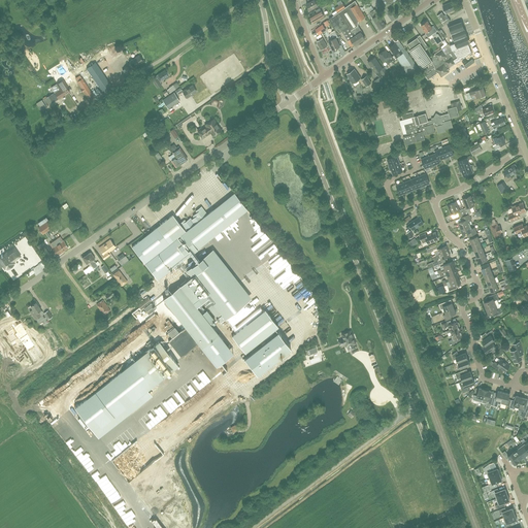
[(309,10),(322,3),(319,0),(312,0),(306,4),(309,10)]
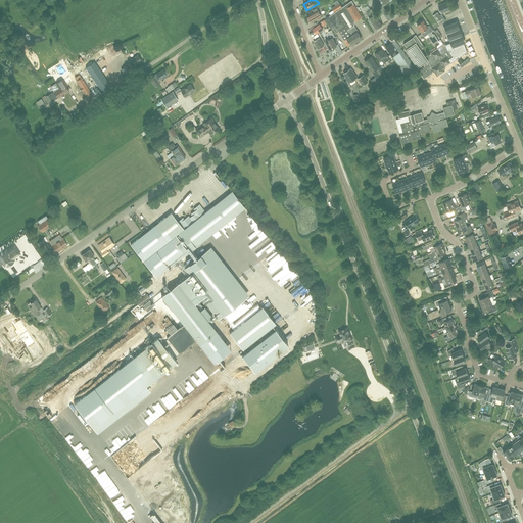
[(329,16),(326,18),(334,35),(338,32),(345,41),(347,39),(351,45),(362,39),(358,33),(359,32),(354,26),(354,21),(362,17),(351,1),(343,7),(340,9),(329,16)]
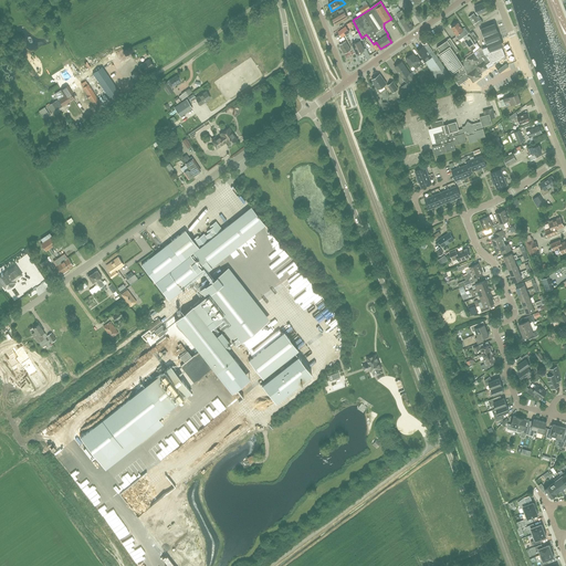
[(478,14),(488,10),(483,2),(474,7),(478,14)]
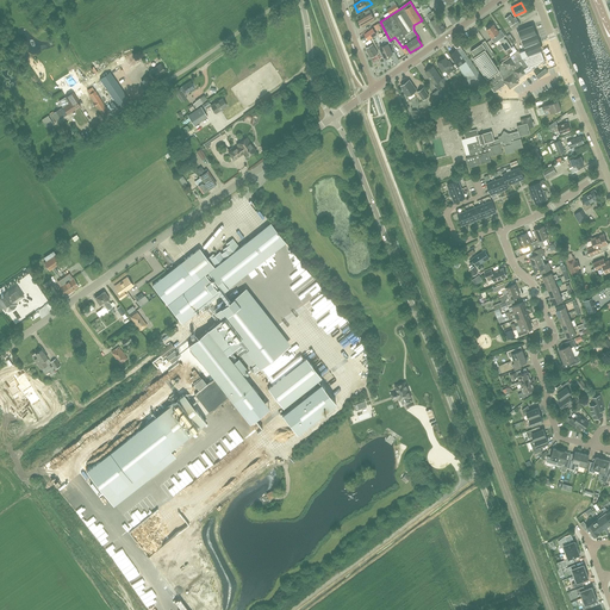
[(399,8),(396,4),(387,10),(390,14),(399,8)]
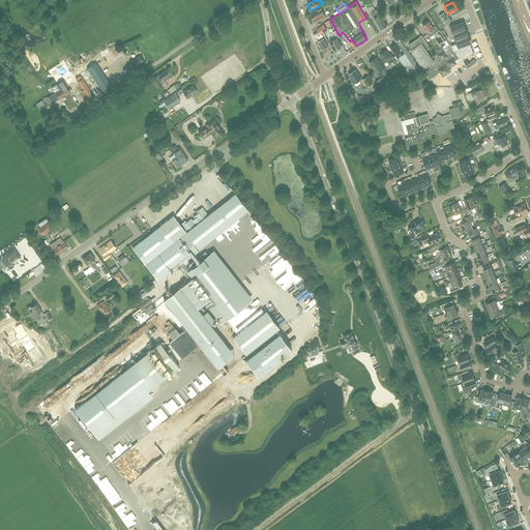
[(322,10),(321,8),(317,10),(318,12),(311,17),(315,23),(321,18),(325,16),(322,10)]
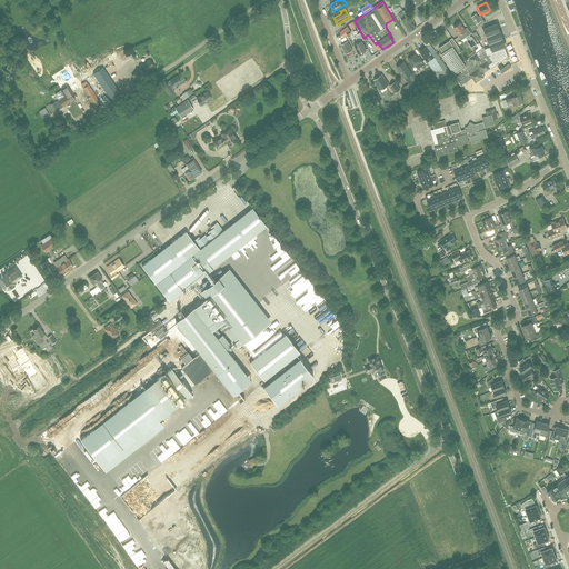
[(410,20),(405,10),(398,15),(410,31),(416,28),(413,23),(415,22),(412,19),(410,20)]
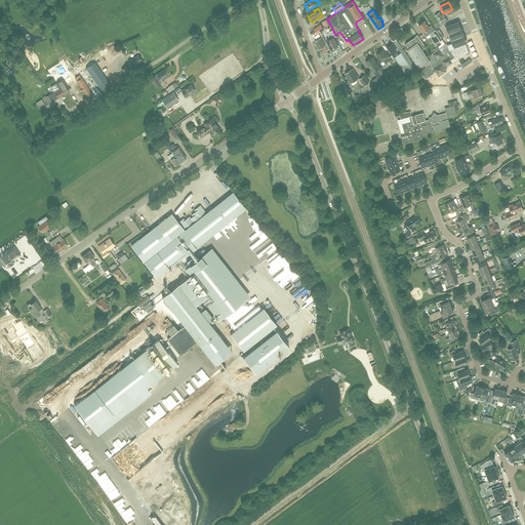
[(442,15),(440,12),(435,16),(441,25),(447,21),(443,14),(442,15)]
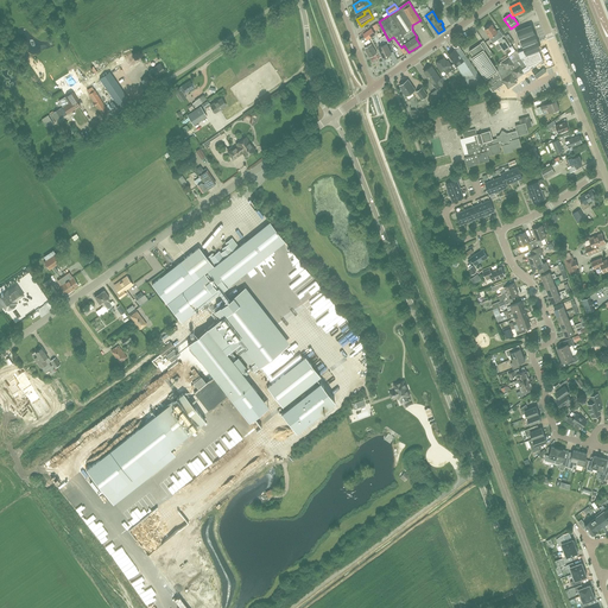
[(496,31),(492,24),(485,29),(491,37),(489,38),(493,43),(504,36),(499,30),(496,31)]
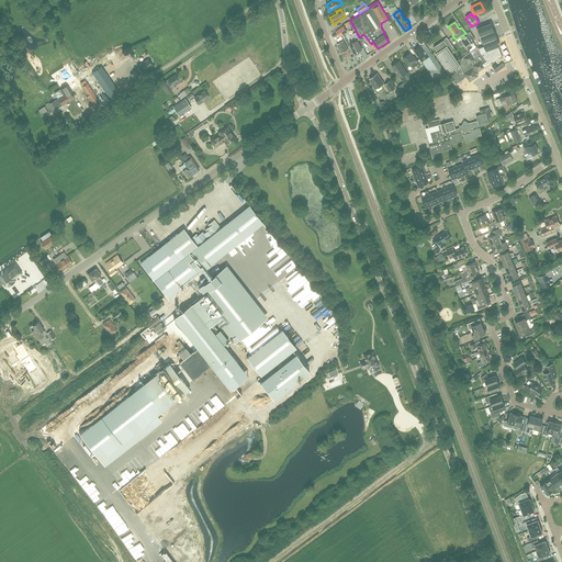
[(482,54),(474,58),(471,53),(462,59),(461,58),(458,62),(452,54),(457,51),(447,37),(434,47),(438,52),(436,53),(449,72),(448,74),(456,85),(467,77),(470,81),(479,76),(476,74),(503,56),(499,48),(498,46),(490,23),(478,29),(484,45),(479,47),(482,54)]
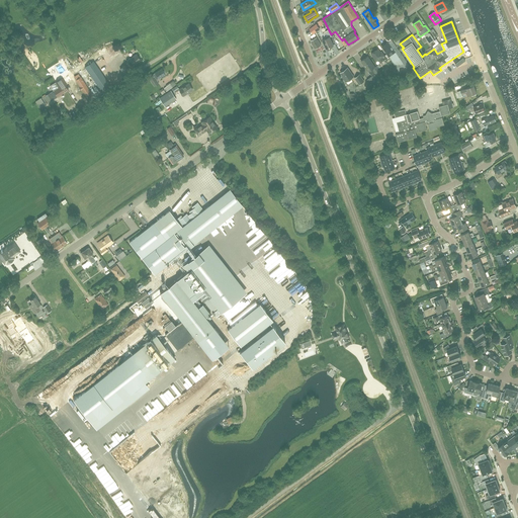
[(429,44),(434,40),(430,33),(425,36),(429,44)]
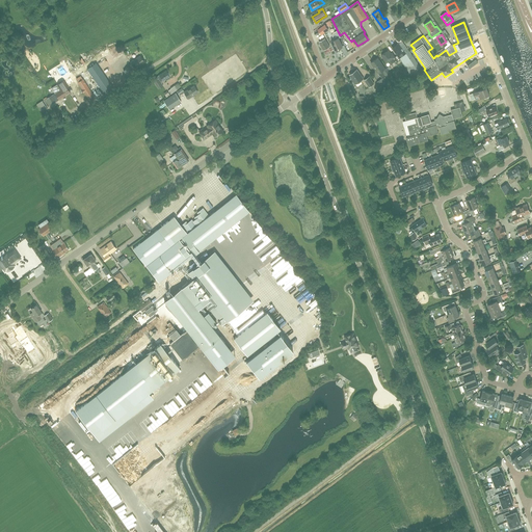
[(336,50),(343,47),(339,37),(331,42),(336,50)]
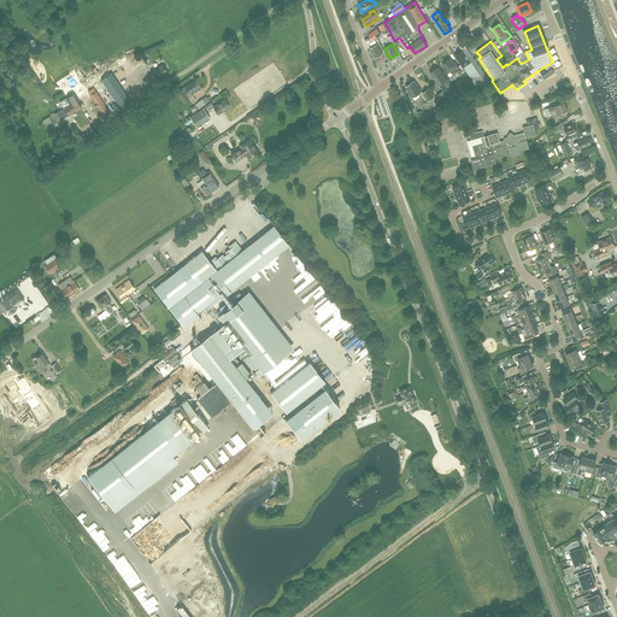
[(375,58),(382,54),(377,45),(370,48),(375,58)]
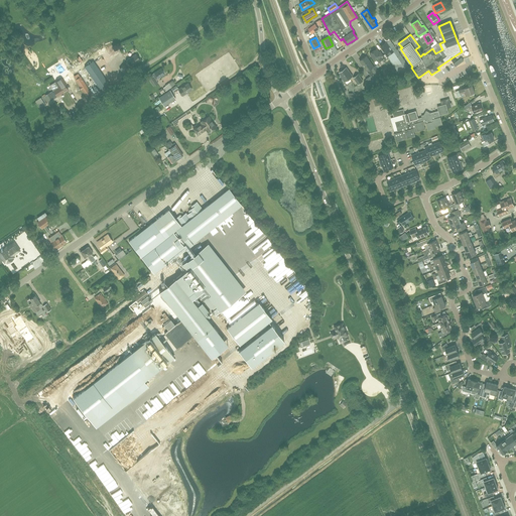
[(387,56),(389,58),(401,76),(410,69),(399,53),(398,53),(391,43),(389,45),(386,42),(381,46),(386,53),(385,53),(387,56)]
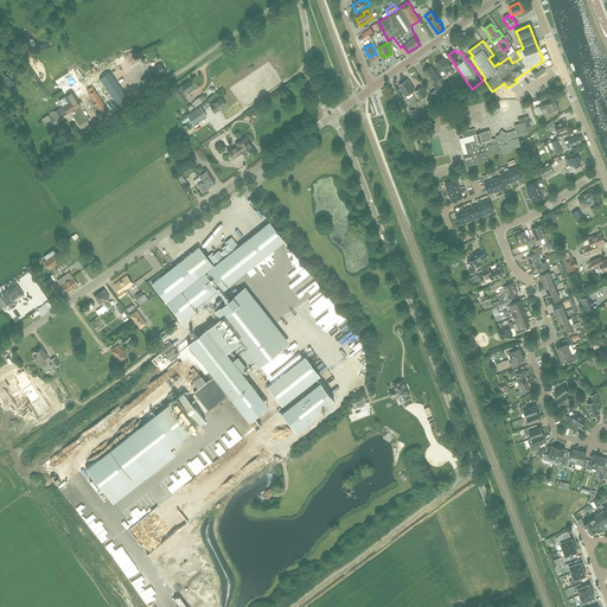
[(455,66),(453,63),(451,65),(447,59),(446,61),(443,57),(435,63),(438,66),(438,68),(440,72),(443,70),(447,75),(452,72),(458,69),(455,66)]
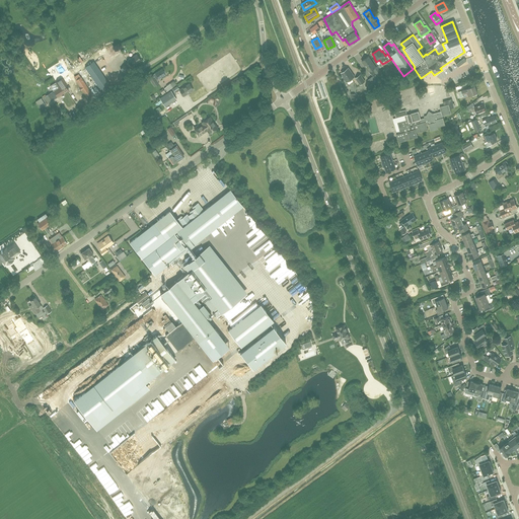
[(141,60),(137,55),(130,59),(127,60),(131,67),(134,65),(141,60)]
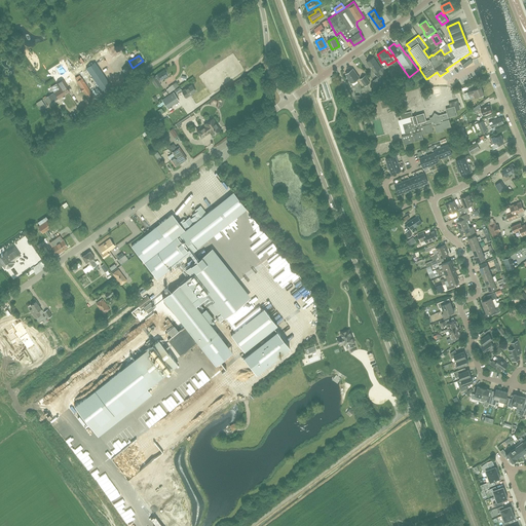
[(381,68),(374,57),(367,62),(375,75),(376,75),(378,78),(373,81),(380,90),(387,85),(382,78),(387,75),(382,67),(381,68)]
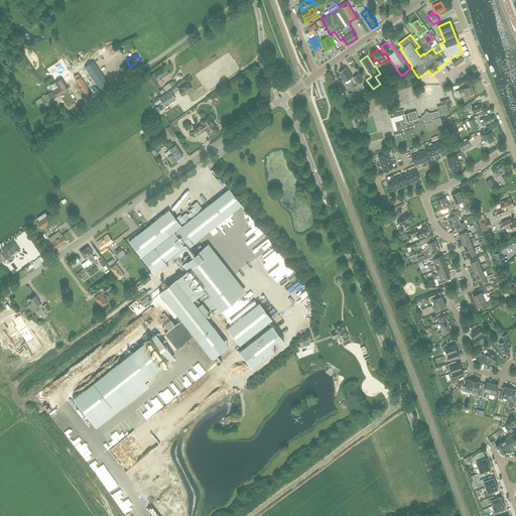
[(456,67),(464,60),(462,57),(454,63),(456,67)]
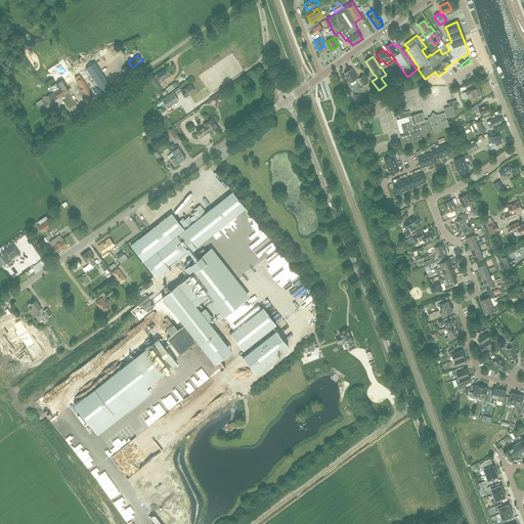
[(86,68),(102,93),(112,86),(94,61),(86,68)]
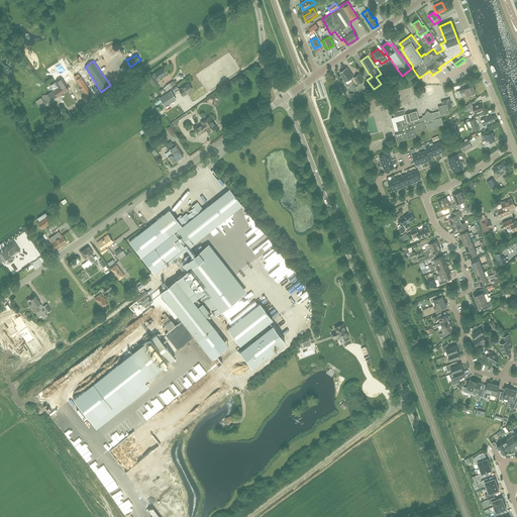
[(125,76),(130,72),(124,65),(120,69),(125,76)]
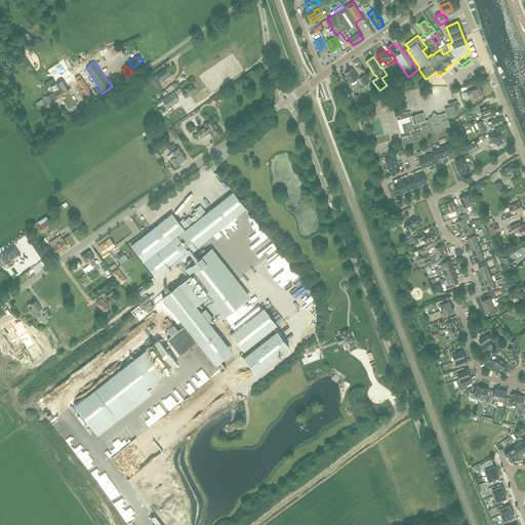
[(359,78),(353,69),(349,71),(346,73),(345,74),(348,77),(347,78),(351,83),(359,78)]
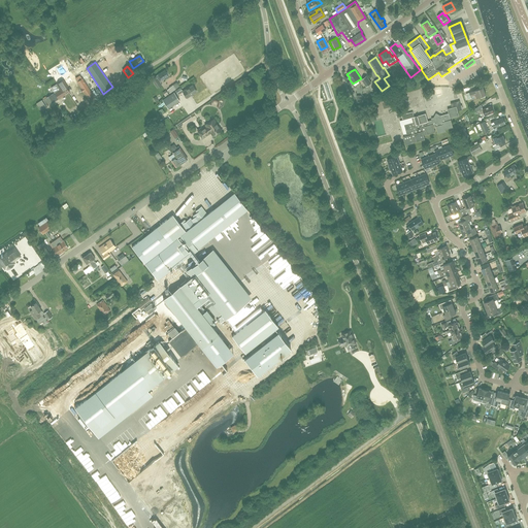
[(161,80),(168,75),(164,70),(158,74),(158,75),(156,76),(152,79),(157,88),(162,85),(159,80),(160,79),(161,80)]
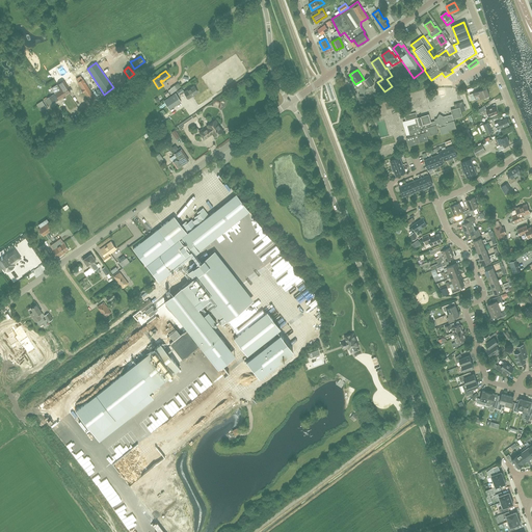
[(369,87),(374,83),(369,76),(364,80),(369,87)]
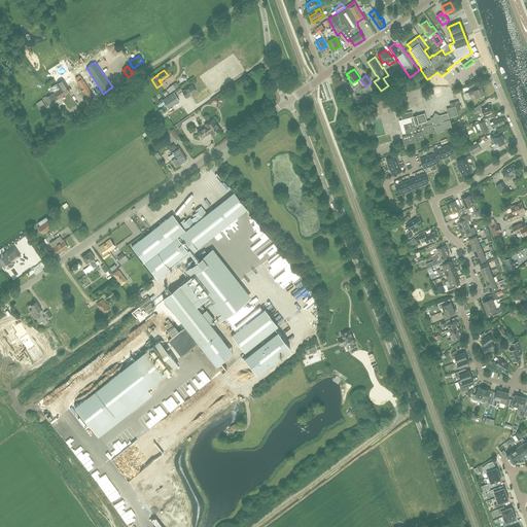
[(83,92),(88,99),(93,95),(82,78),(76,81),(80,89),(82,93),(83,92)]
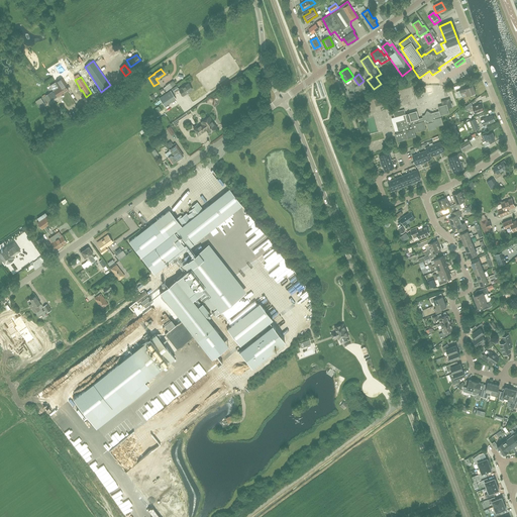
[(133,82),(135,86),(143,81),(140,77),(132,82),(133,82)]
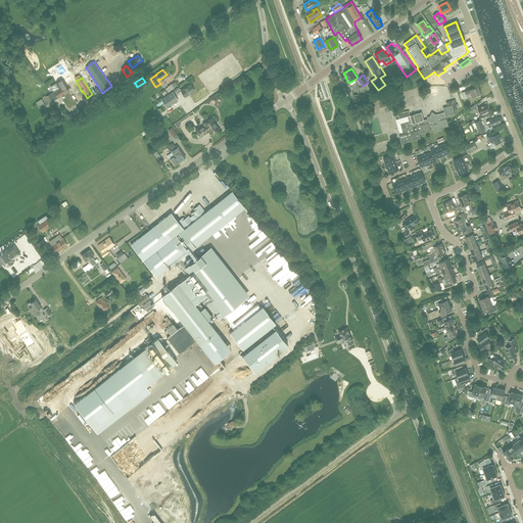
[(56,83),(59,89),(60,91),(62,90),(64,94),(68,91),(65,85),(66,85),(62,79),(56,83)]
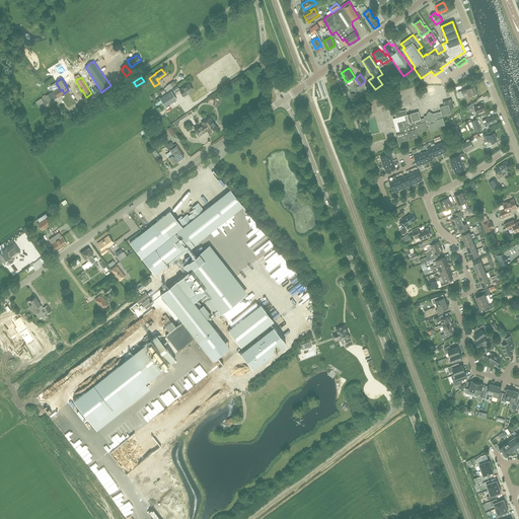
[(53,91),(50,93),(43,97),(47,104),(64,93),(62,89),(60,90),(59,88),(56,82),(50,86),(53,91)]
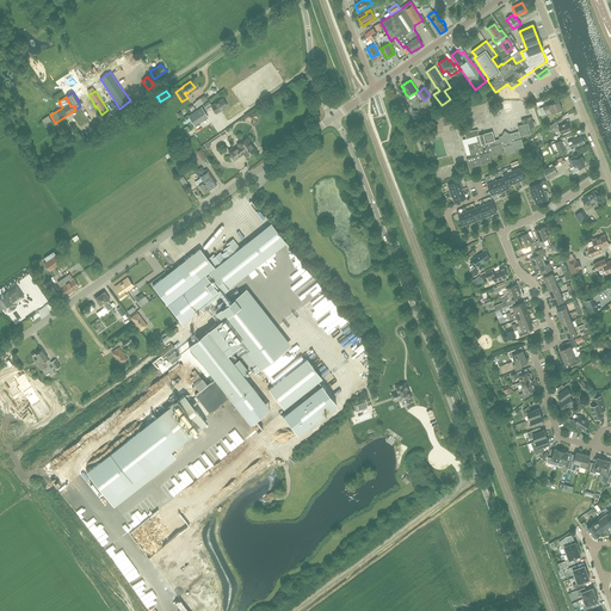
[(196,109),(208,100),(204,97),(193,104),(196,109)]
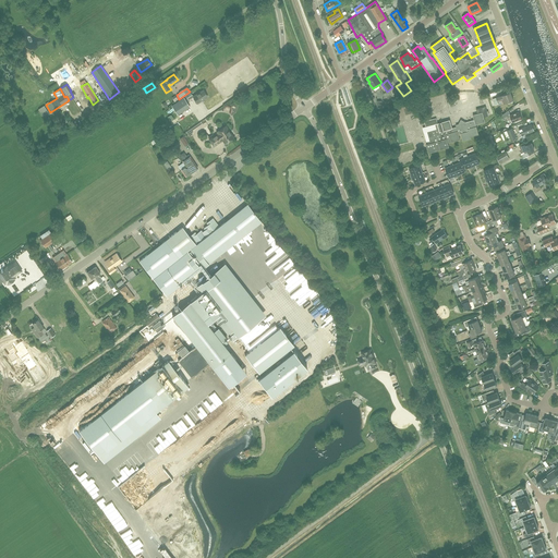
[(201,101),(207,97),(203,91),(196,95),(197,96),(194,98),(197,104),(201,101)]
